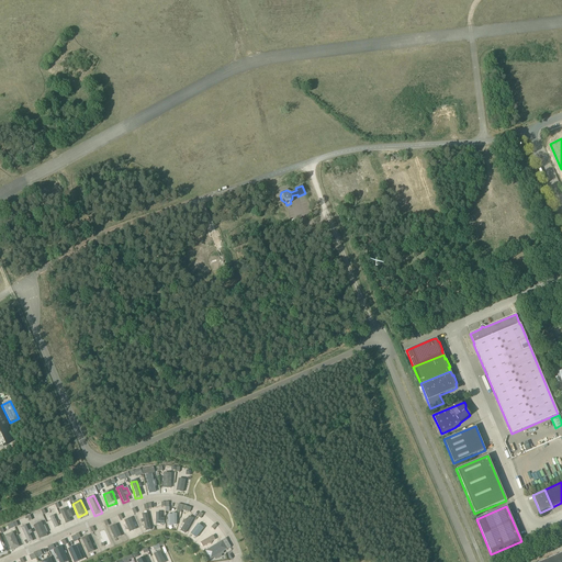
[(65,508),(59,510),(66,526),(71,524),(65,508)]
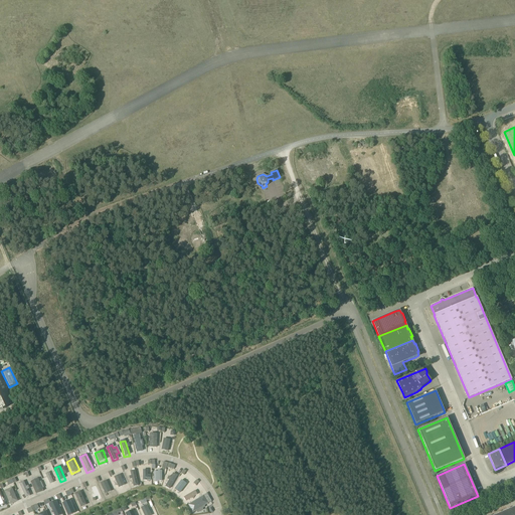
[(130,485),(137,482),(132,472),(126,474),(130,485)]
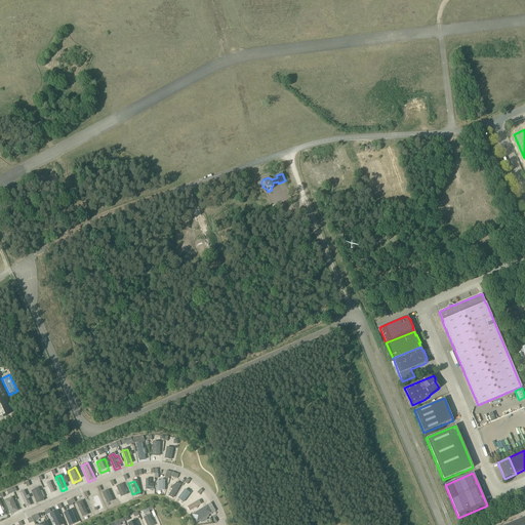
[(51,482),(45,484),(49,496),(55,493),(51,482)]
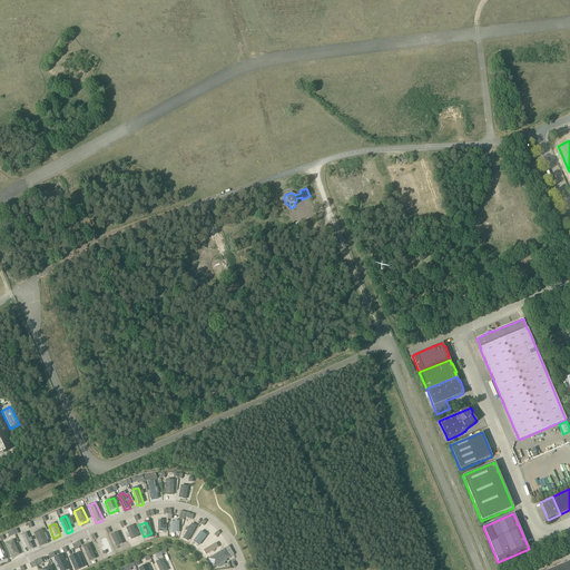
[(184,539),(187,541),(196,527),(192,524),(189,529),(187,528),(185,530),(187,532),(184,539)]
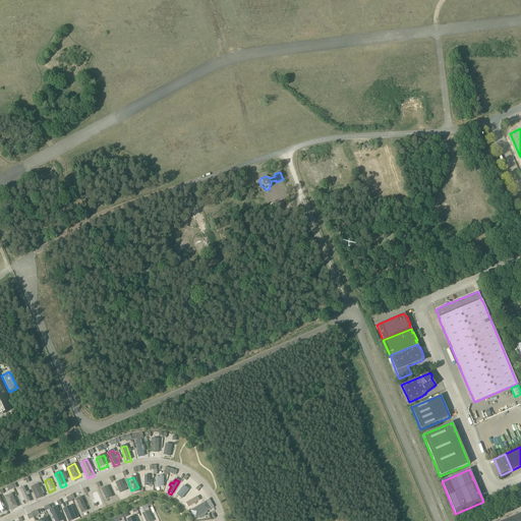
[(121,480),(115,482),(120,493),(126,490),(121,480)]
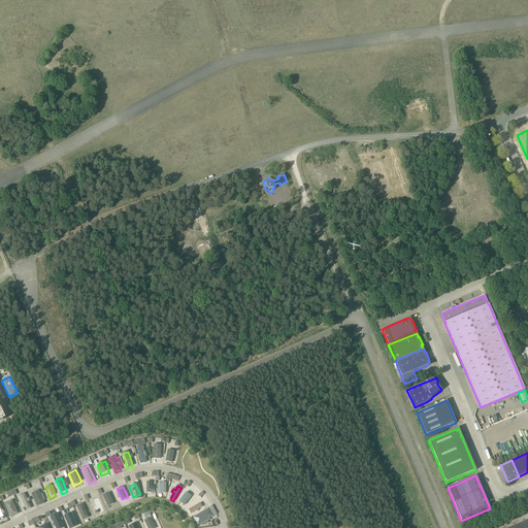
[(39,491),(31,495),(36,507),(45,504),(39,491)]
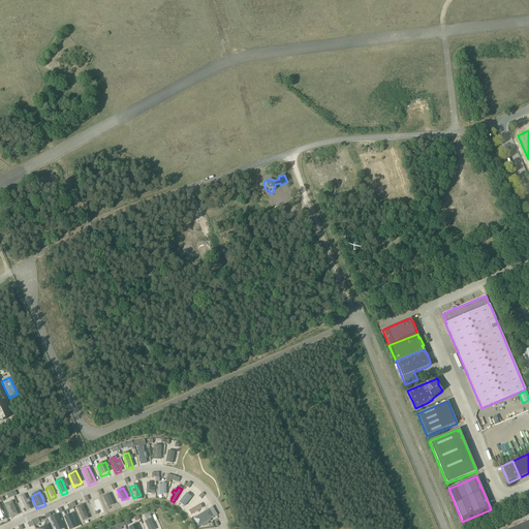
[(186,493),(180,502),(185,506),(191,497),(186,493)]
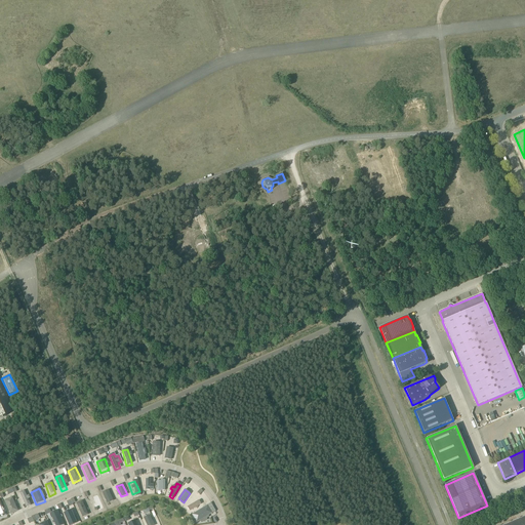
[(108,490),(103,492),(107,503),(113,500),(108,490)]
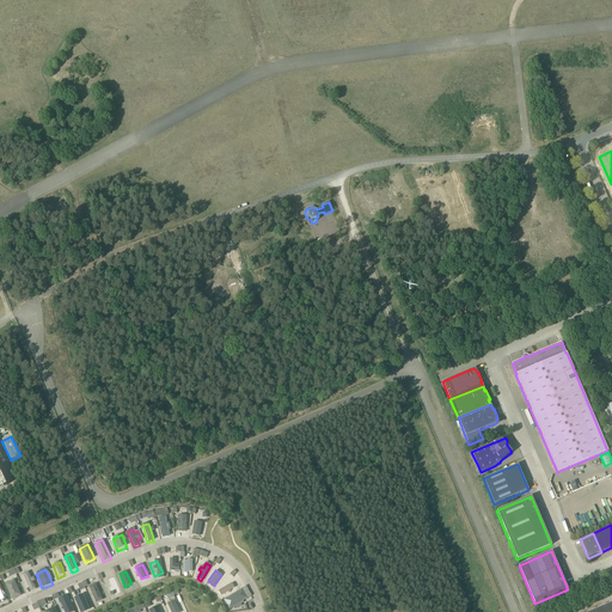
[(28,573),(22,575),(29,594),(35,592),(28,573)]
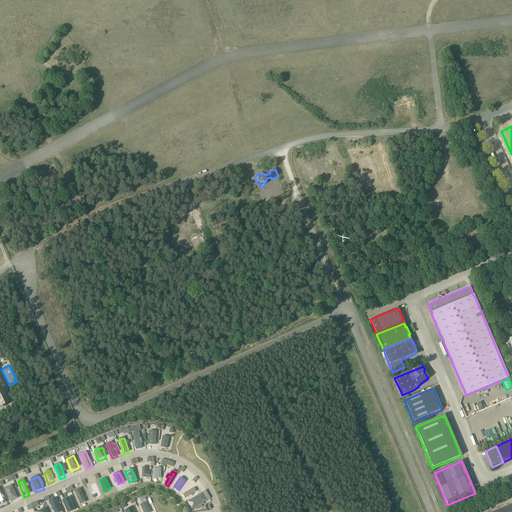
[(98,490),(95,485),(91,486),(98,500),(102,499),(99,492),(101,491),(100,489),(98,490)]
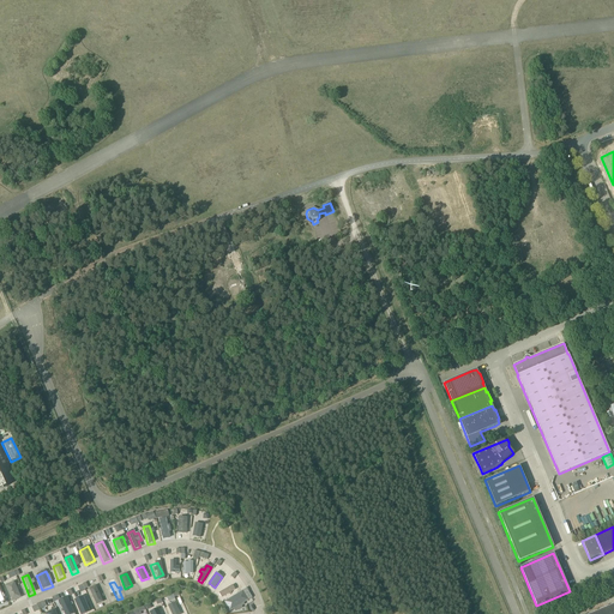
[(13,583),(5,587),(11,603),(20,601),(13,583)]
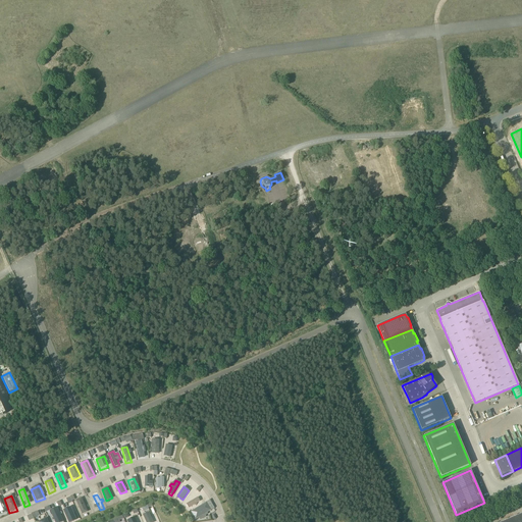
[(82,514),(89,511),(84,498),(76,501),(82,514)]
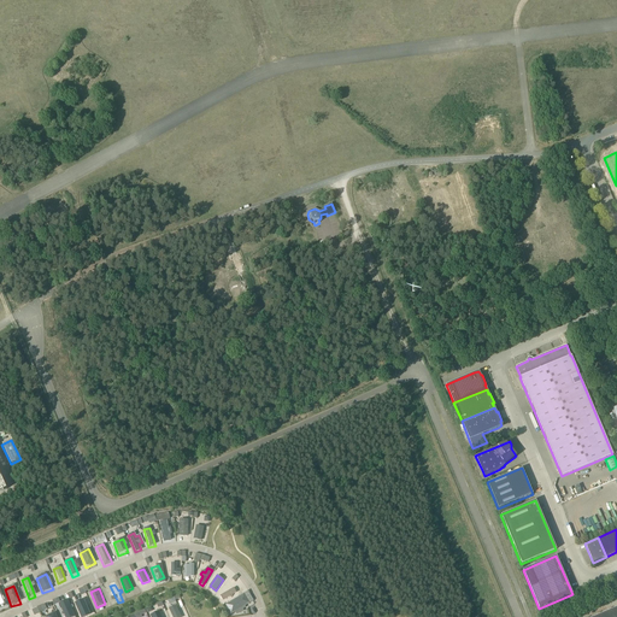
[(235,588),(221,597),(224,600),(238,592),(235,588)]
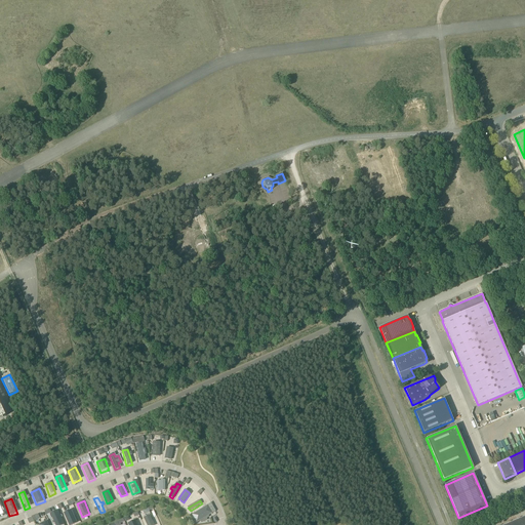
[(207,505),(192,514),(196,522),(199,520),(201,523),(207,519),(206,518),(209,516),(208,515),(211,513),(207,505)]
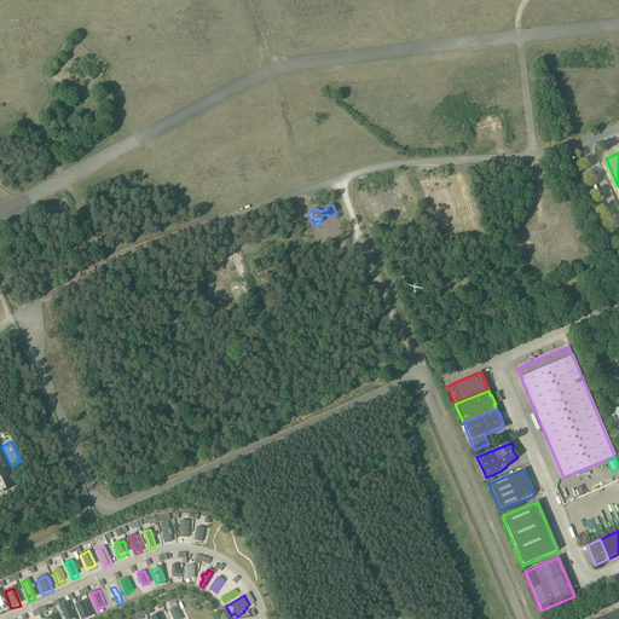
[(88,618),(98,614),(90,596),(81,600),(88,618)]
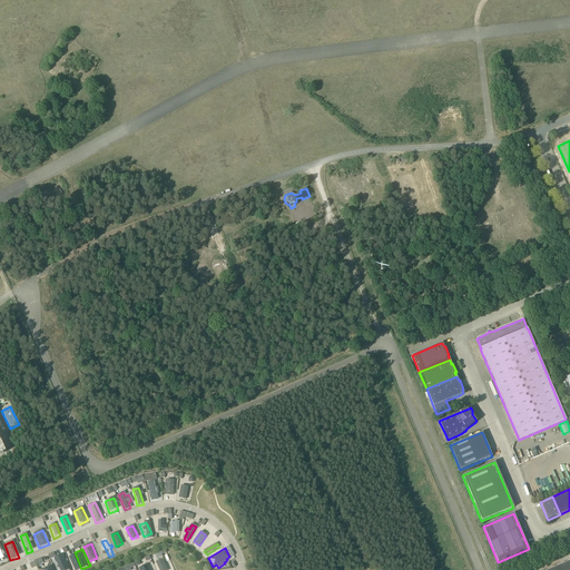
[(67,569),(68,569),(62,556),(55,559),(59,569),(67,569)]
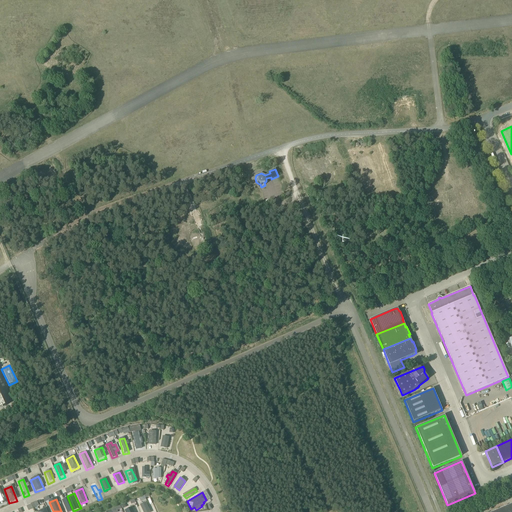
[(140,505),(143,511),(149,511),(146,502),(140,505)]
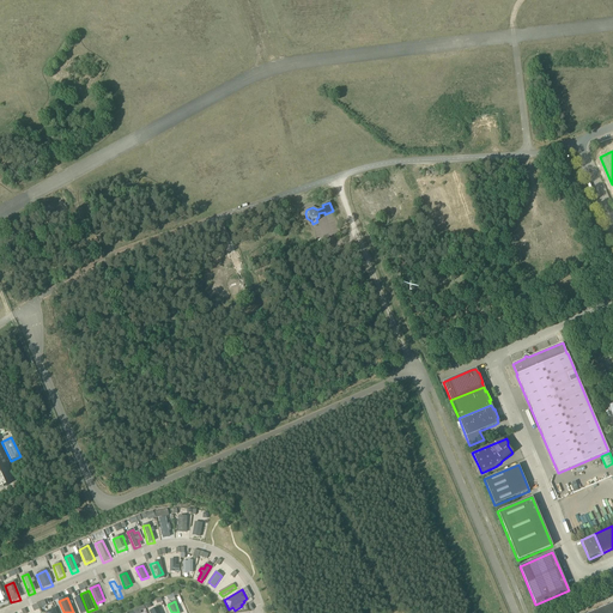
[(564,612),(612,612),(612,602),(588,612),(566,612),(564,612)]
